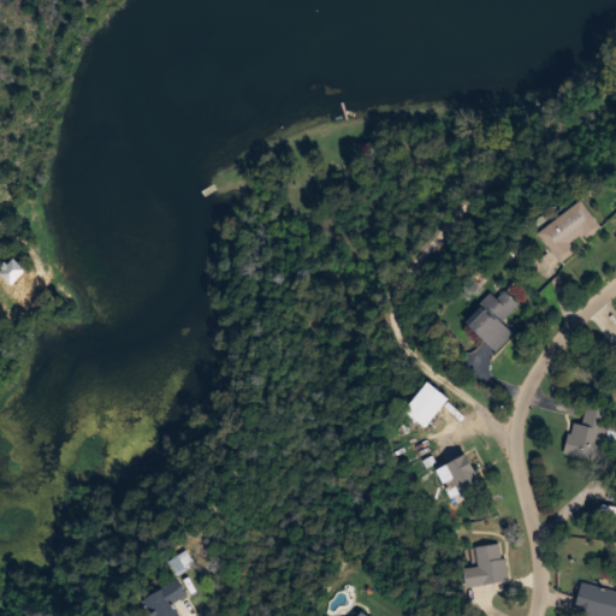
[(538,230),(560,264),(578,252),(573,246),(600,227),(582,201),(538,230)]
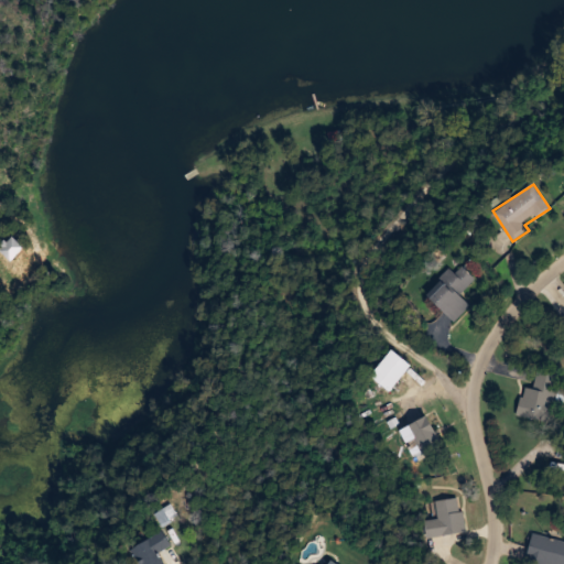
[(23,247),(11,235),(0,246),(0,250),(10,261),(23,247)]
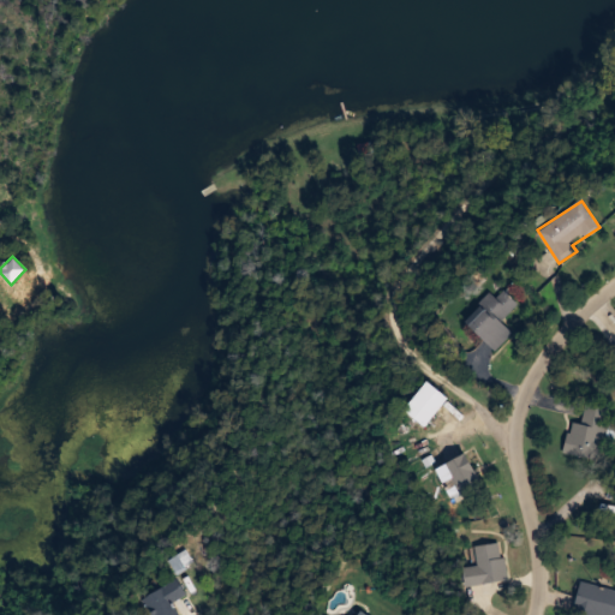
[(465,320),(495,351),(513,334),(501,321),(518,304),(503,290),(496,297),(491,293),(465,320)]
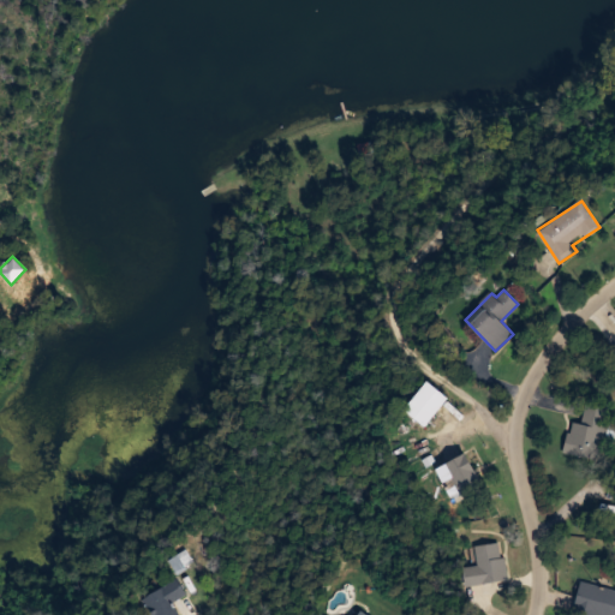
[(598,461),(609,406),(585,402),(581,424),(571,422),(565,454),(598,461)]
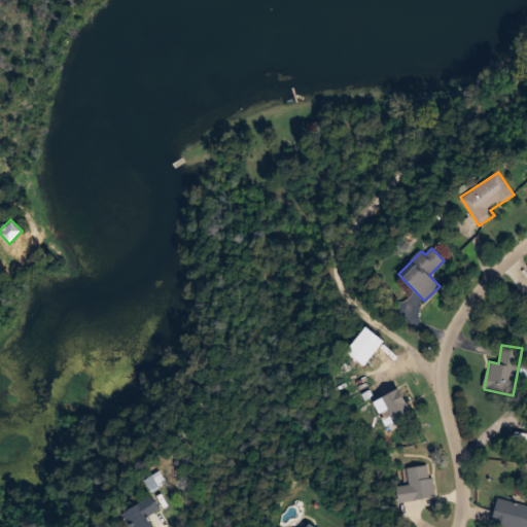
[(381,397),(392,426),(413,418),(400,389),(381,397)]
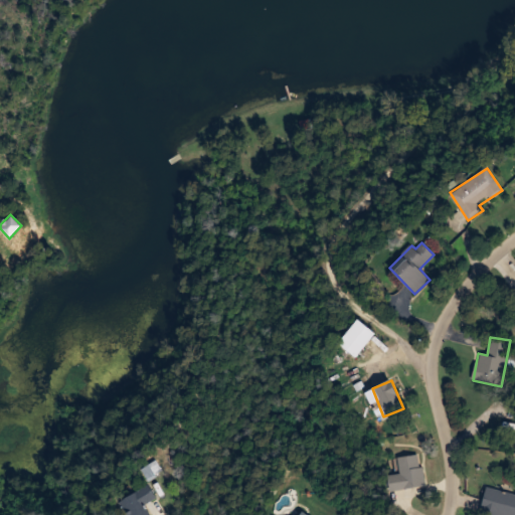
[(398,457),(399,474),(387,475),(388,490),(423,487),(420,454),(398,457)]
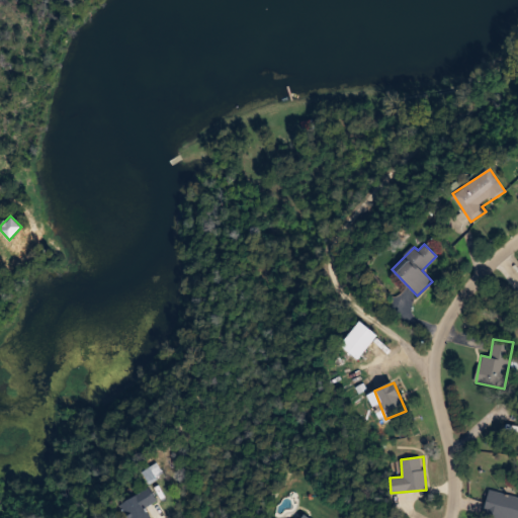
[(157,500),(148,487),(119,506),(126,517),(150,517),(144,509),(157,500)]
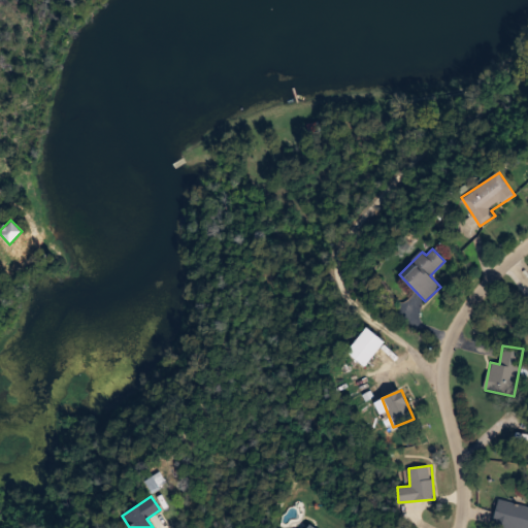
[(512,527),(527,527),(527,506),(498,499),(492,523),(512,527)]
